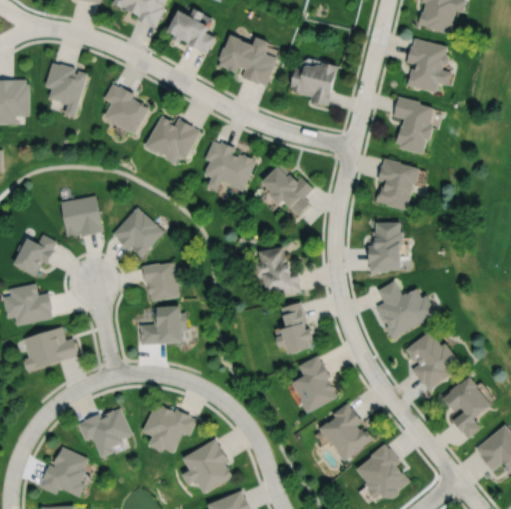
[(115,0),(113,5),(123,9),(123,8),(128,10),(127,11),(132,13),(132,14),(139,17),(137,21),(150,27),(150,26),(158,29),(167,9),(165,9),(168,0),(115,0)]
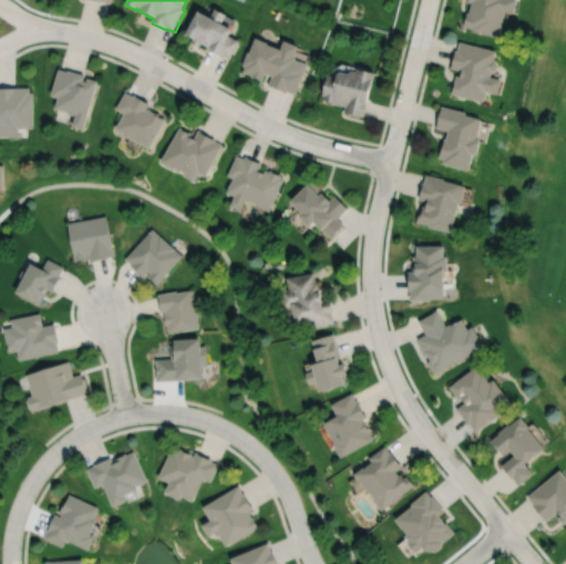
[(469,0),(469,3),(473,4),(470,16),(467,14),(464,29),(473,31),(473,32),(502,39),(505,26),(504,26),(507,13),(516,16),(520,2),(511,0),(469,0)]
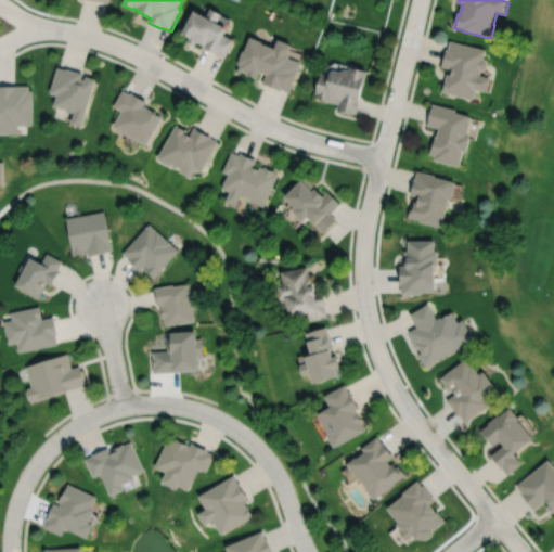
[(196,13),(195,14),(193,13),(187,26),(188,27),(183,36),(191,40),(189,45),(196,49),(198,45),(204,48),(204,49),(219,58),(219,56),(227,60),(235,43),(226,38),(230,31),(218,25),(223,16),(213,11),(207,20),(196,13)]
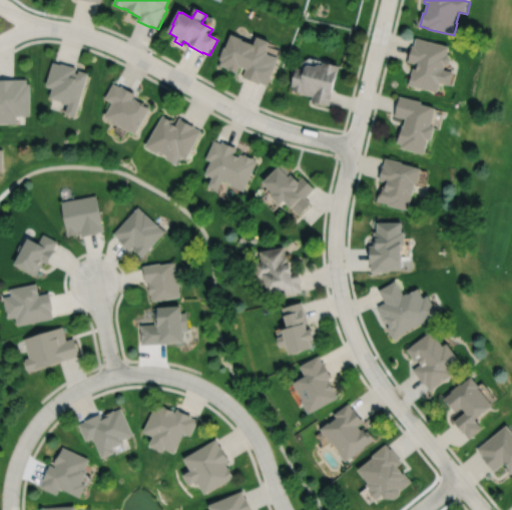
[(232,37),(227,50),(225,49),(220,61),(223,62),(221,67),(228,70),(228,71),(238,75),(241,68),(247,71),(243,80),(261,86),(262,85),(269,88),(278,68),(266,63),(270,53),(268,53),(271,44),(259,39),(256,47),(243,42),(243,41),(232,37)]
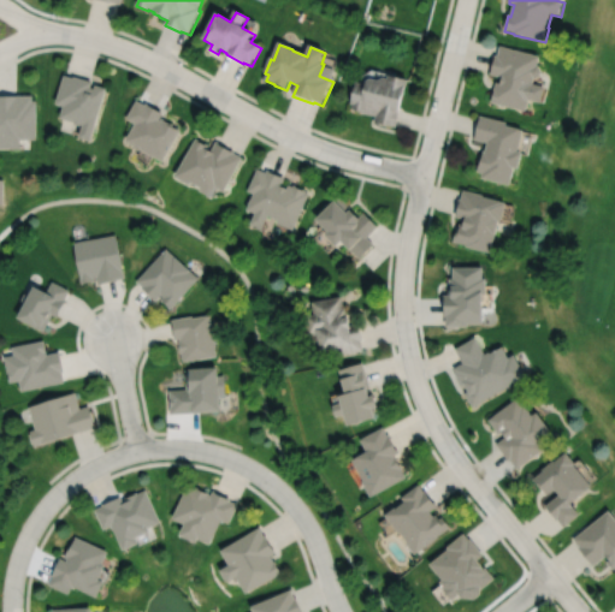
[(501,48),(498,58),(496,58),(491,76),(503,79),(502,85),(497,84),(492,105),(526,113),(527,111),(528,112),(531,102),(543,106),(548,90),(534,87),(536,82),(537,82),(543,79),(544,73),(540,69),(539,69),(542,59),(501,48)]
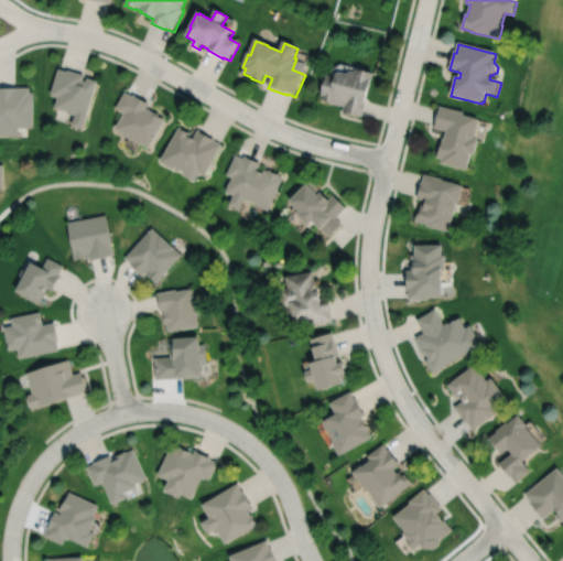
[(327,77),(323,97),(325,98),(324,104),(345,108),(344,116),(364,120),(375,75),(357,71),(356,74),(353,73),(348,76),(342,74),(338,76),(337,81),(327,77)]
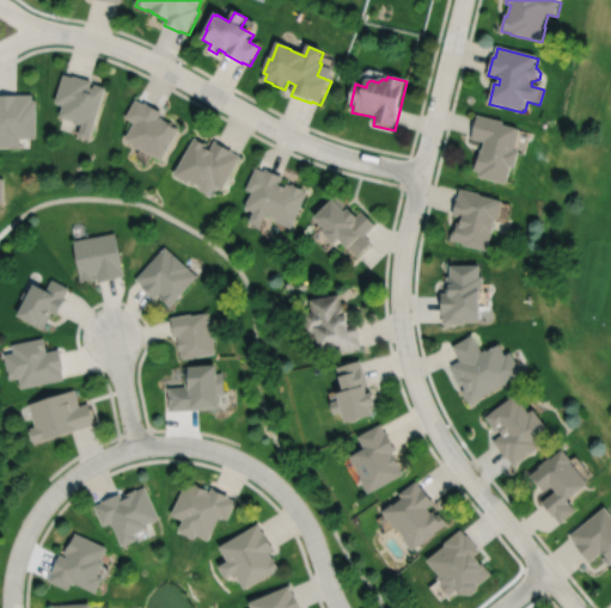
[(63,78),(55,106),(63,108),(60,120),(74,124),(74,127),(79,128),(80,127),(83,127),(79,140),(90,143),(107,91),(96,87),(95,91),(90,90),(92,84),(74,79),(73,80),(63,78)]
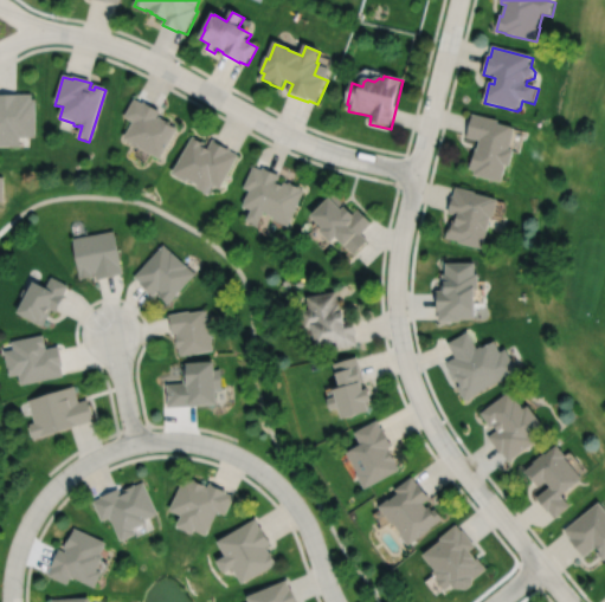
[(0,149),(20,149),(20,141),(36,141),(36,102),(32,102),(32,97),(0,97),(0,149)]
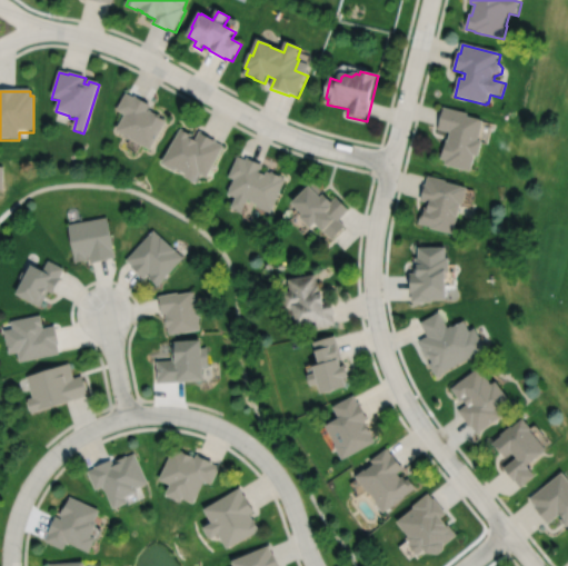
[(127,95),(117,112),(126,117),(116,133),(125,137),(125,140),(129,142),(131,141),(151,152),(168,123),(160,119),(161,118),(150,111),(149,113),(147,113),(151,106),(136,98),(135,99),(127,95)]
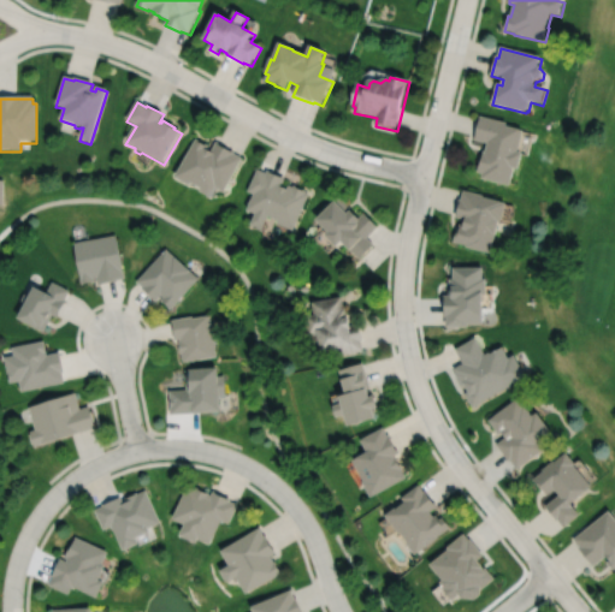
[(482,118),(475,142),(489,144),(486,154),(484,153),(482,162),(480,162),(478,174),(484,176),(482,180),(510,188),(515,171),(520,172),(524,156),(519,155),(525,132),(507,129),(508,125),(482,118)]
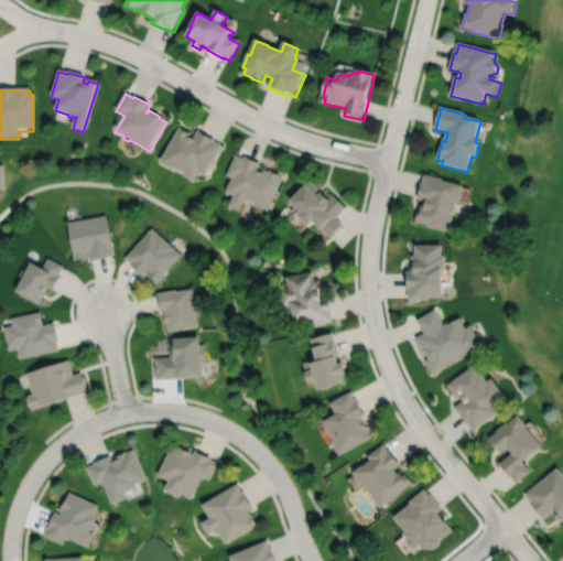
[(180,129),(160,165),(174,172),(175,170),(185,175),(183,177),(193,183),(198,174),(206,179),(223,147),(215,142),(216,141),(198,132),(194,141),(190,139),(192,136),(180,129)]
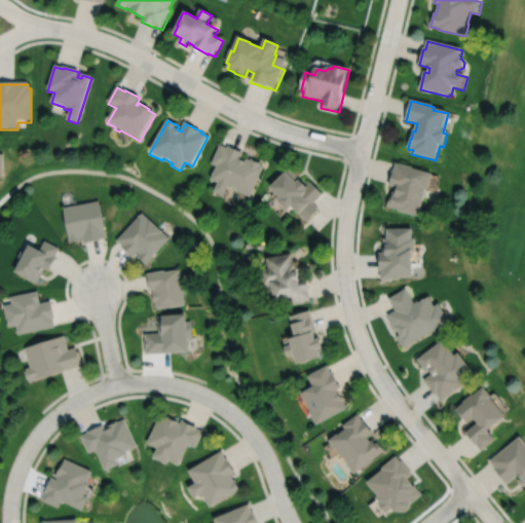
[(220,147),(212,165),(217,167),(212,182),(219,185),(215,194),(225,199),(230,187),(239,191),(238,194),(252,199),(265,167),(261,166),(262,164),(252,160),(252,162),(247,160),(246,163),(240,161),(244,153),(228,147),(227,150),(220,147)]
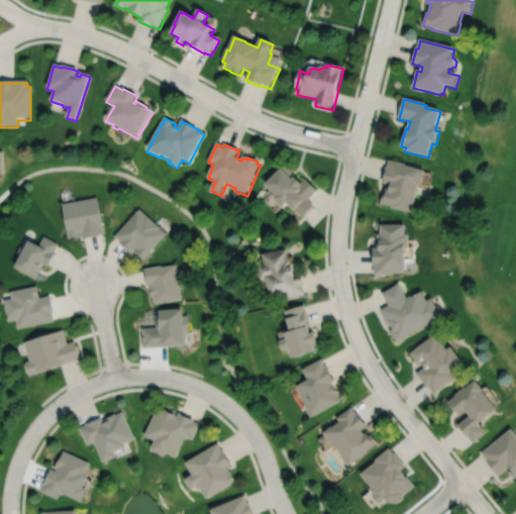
[(390,162),(388,170),(386,170),(383,184),(391,186),(390,192),(387,191),(385,196),(384,196),(382,206),(392,208),(392,210),(413,215),(420,187),(422,188),(425,173),(406,168),(407,167),(390,162)]
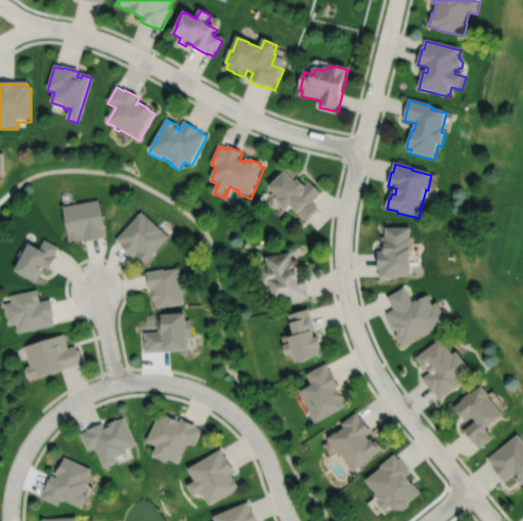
[(288,171),(269,188),(281,201),(278,204),(289,214),(293,209),(307,223),(319,211),(313,205),(322,196),(310,183),(306,187),(300,181),(301,181),(290,170),(289,171),(288,171)]
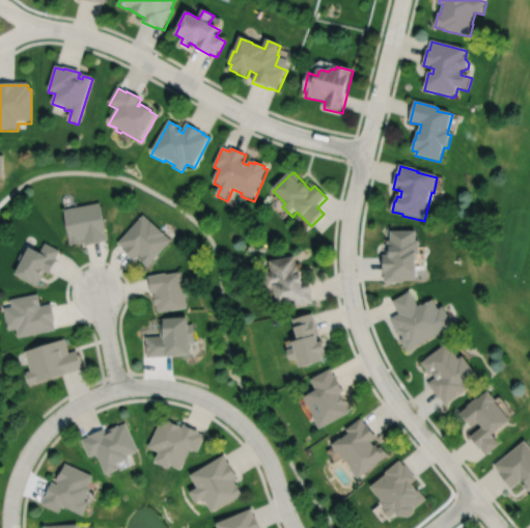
[(63,212),(71,248),(81,246),(81,243),(83,242),(85,248),(101,246),(101,244),(107,243),(101,205),(63,212)]
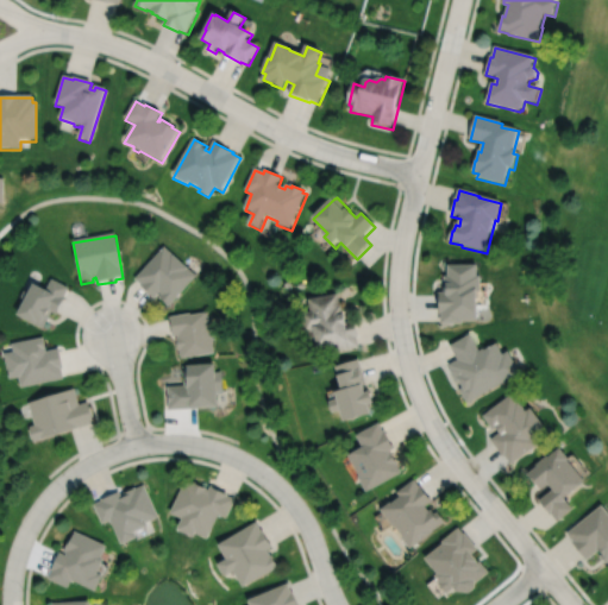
[(136,282),(142,287),(140,288),(154,301),(158,295),(162,297),(158,300),(169,309),(196,278),(164,249),(136,282)]
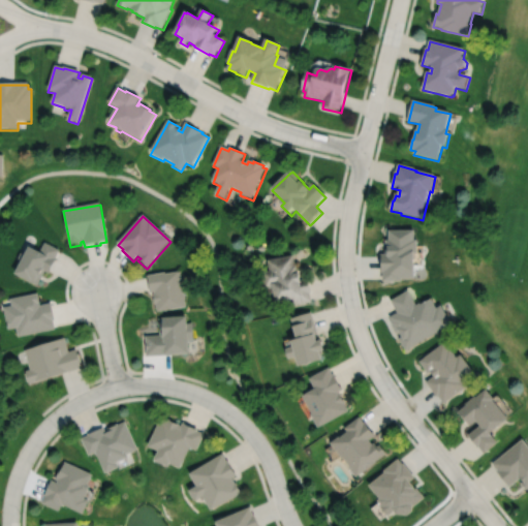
[(390,234),(390,243),(386,243),(386,257),(382,257),(381,275),(383,275),(383,284),(402,284),(403,282),(415,282),(415,256),(418,256),(418,243),(415,243),(415,234),(390,234)]
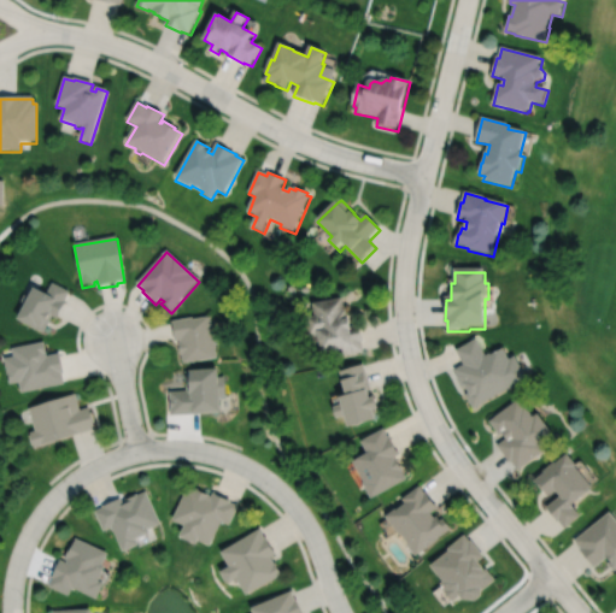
[(34,292),(30,298),(28,296),(24,298),(21,304),(22,307),(24,308),(17,323),(35,332),(36,332),(44,336),(52,318),(58,322),(66,305),(65,304),(70,295),(52,286),(46,298),(34,292)]
